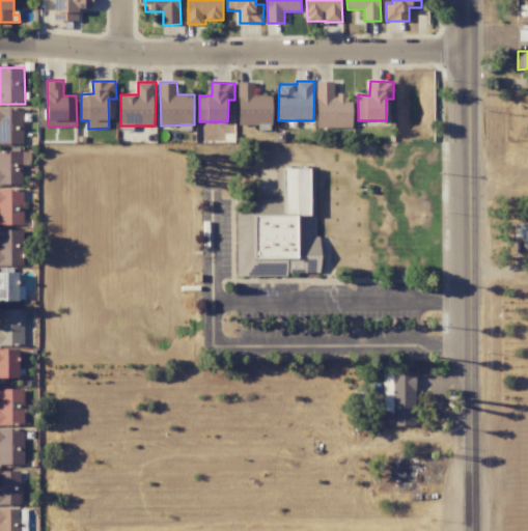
[(240,124),(274,124),(273,93),(256,93),(256,82),(240,82),(240,124)]
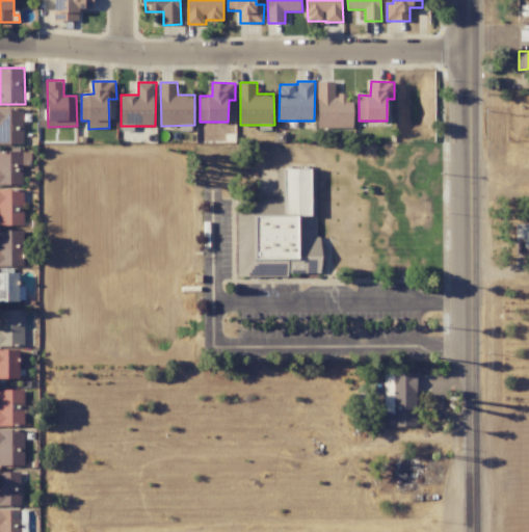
[(318,128),(354,128),(354,102),(348,102),(348,95),(337,95),(337,82),(318,82),(318,128)]
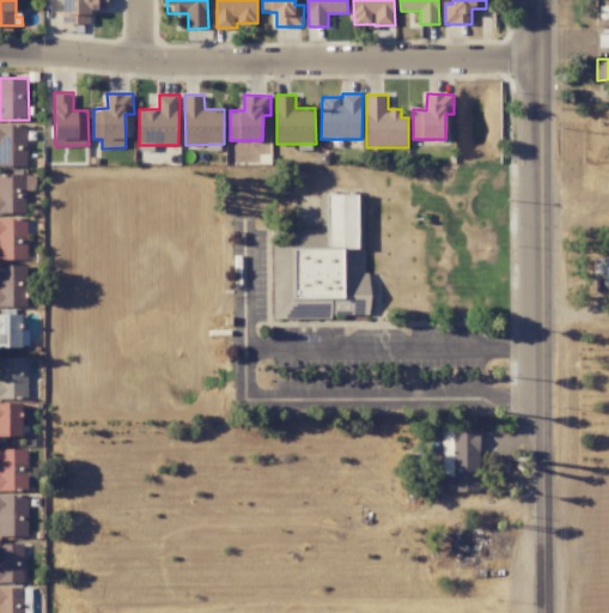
[(29,125),(0,125),(0,134),(0,165),(28,167),(29,125)]
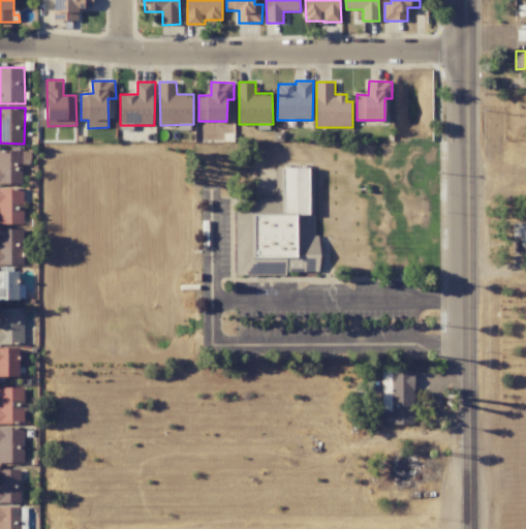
[(0,178),(0,183),(24,184),(24,164),(32,164),(32,151),(0,151),(0,178)]
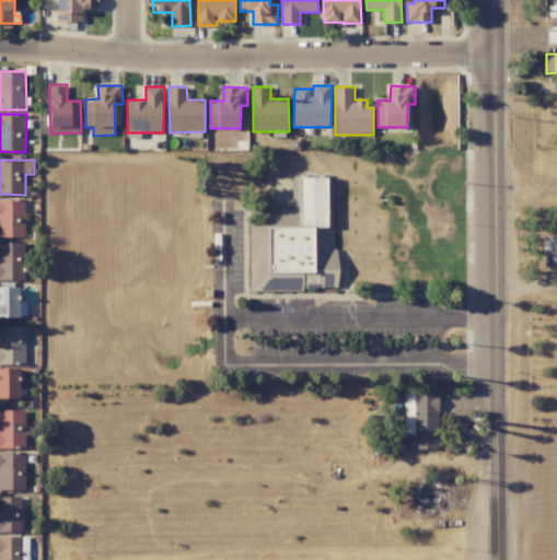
[(338,288),(336,210),(331,210),(329,187),(335,187),(334,176),(293,178),(294,209),(250,210),(252,254),(256,254),(256,263),(256,276),(251,276),(252,291),(338,288)]
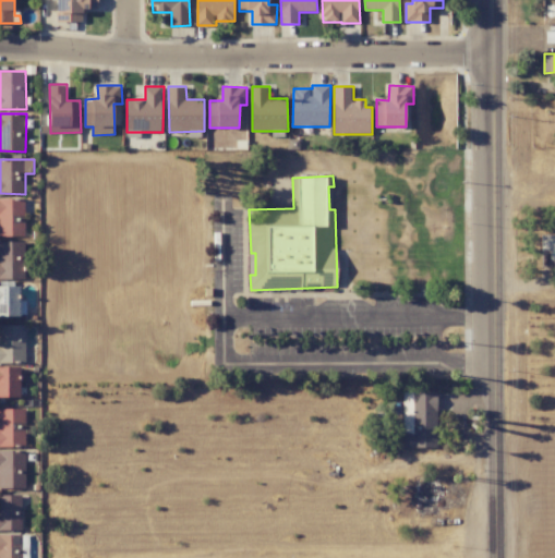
[(0,237),(26,237),(26,198),(0,198),(0,237)]
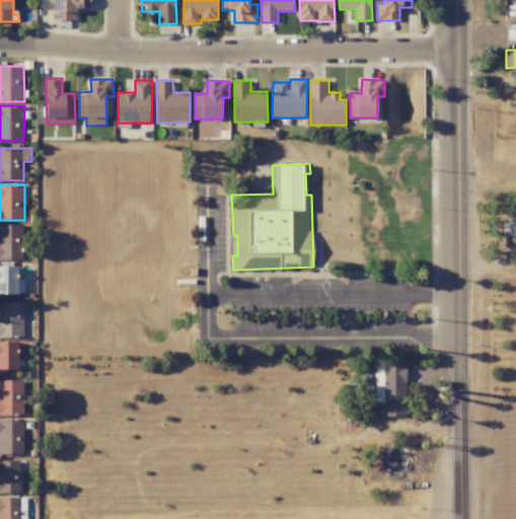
[(514,248),(515,248),(515,218),(504,219),(505,232),(514,232),(514,248)]
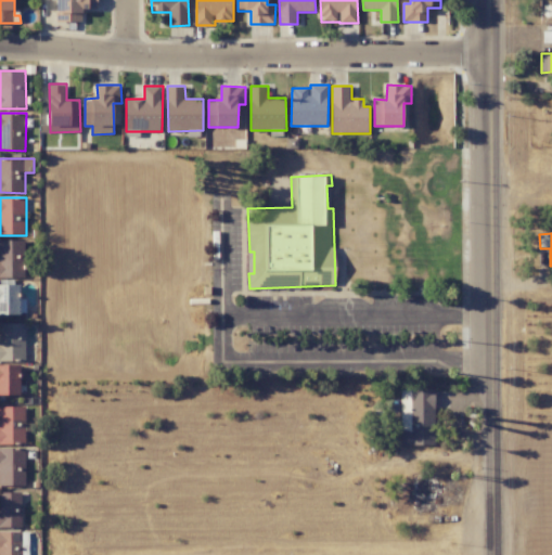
[(0,276),(26,278),(26,241),(0,240),(0,276)]
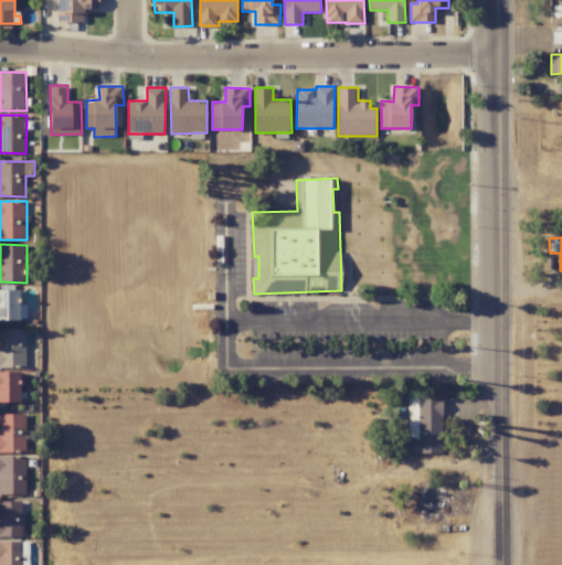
[(0,319),(28,320),(28,305),(21,305),(21,289),(0,289),(0,319)]
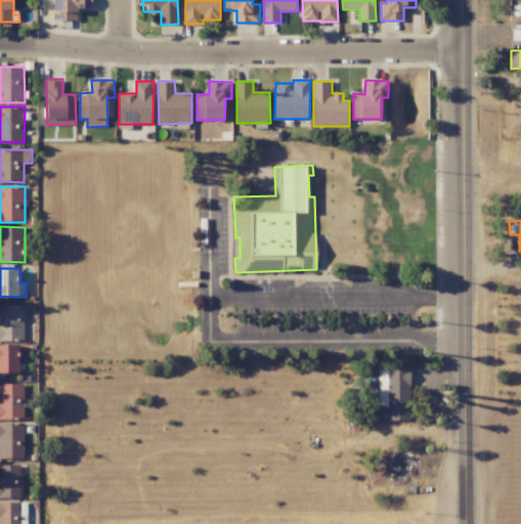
[(25,305),(0,305),(0,313),(0,341),(26,341),(25,305)]
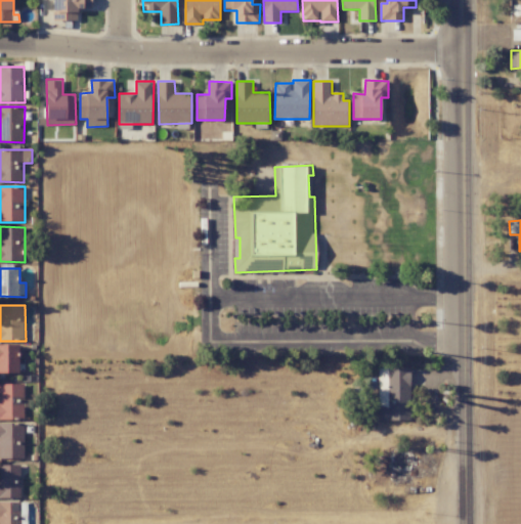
[(0,351),(0,373),(19,373),(19,344),(0,344),(0,351)]
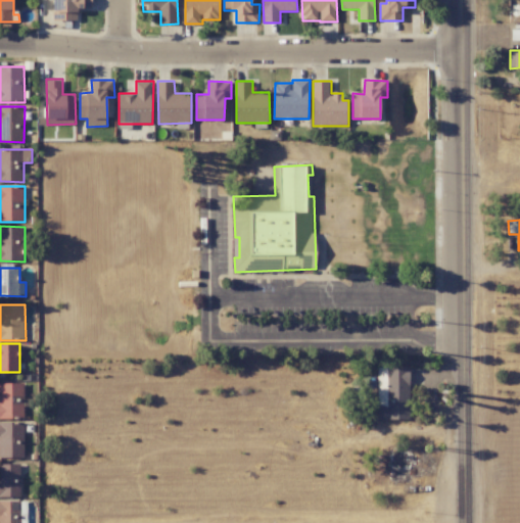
[(410,367),(379,368),(380,420),(411,419),(410,367)]
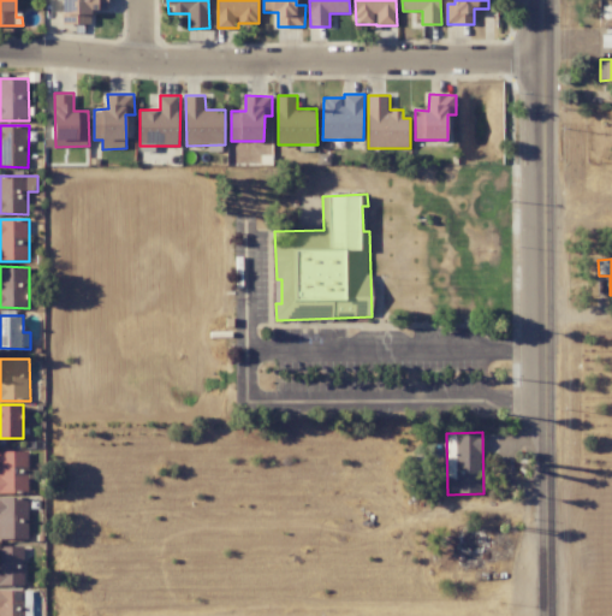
[(0,450),(0,486),(0,493),(30,493),(30,451),(0,450)]
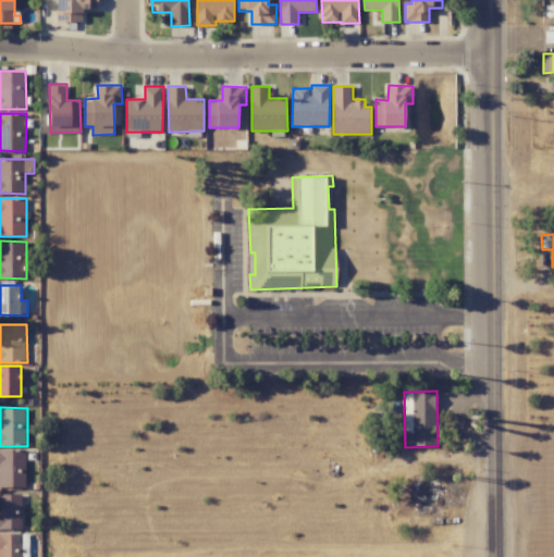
[(0,478),(0,487),(27,487),(27,449),(0,449),(0,478)]
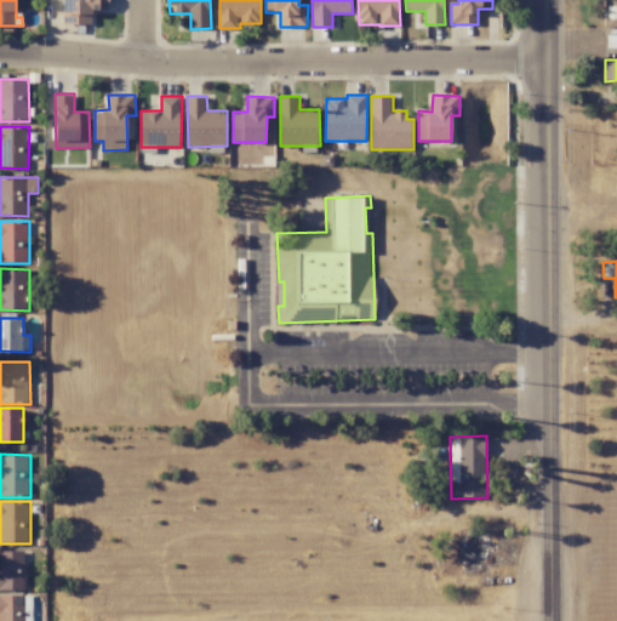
[(26,551),(0,551),(0,570),(0,590),(26,590),(26,551)]
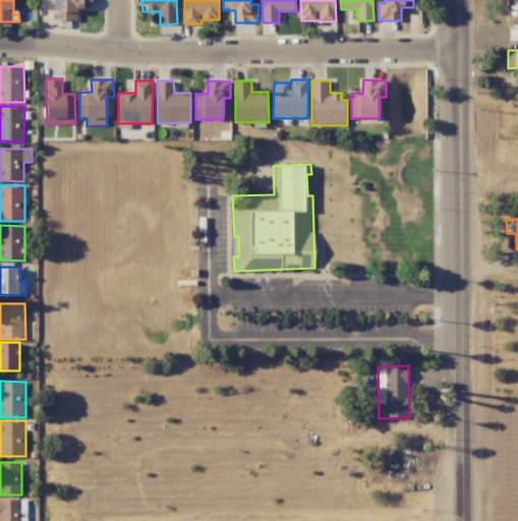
[(0,507),(0,520),(21,520),(21,499),(0,499),(0,507)]
